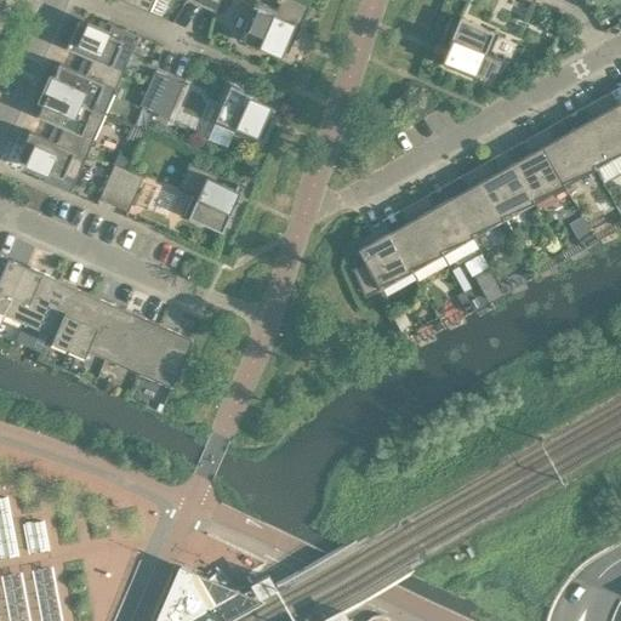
[(120,0),(151,13),(152,12),(151,11),(154,0),(120,0)]
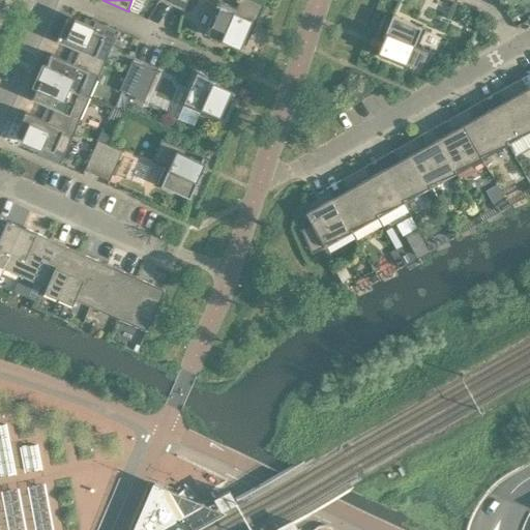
[(183,10),(187,0),(173,0),(171,5),(183,10)]
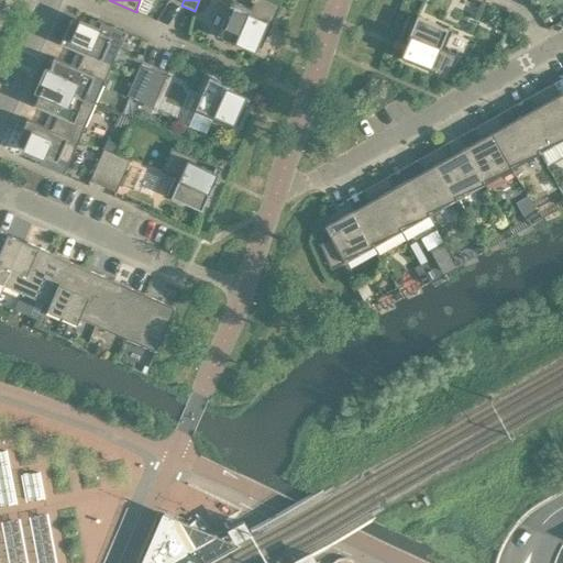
[(261,50),(280,4),(271,0),(254,0),(251,8),(232,0),(218,34),(241,45),(242,42),(261,50)]
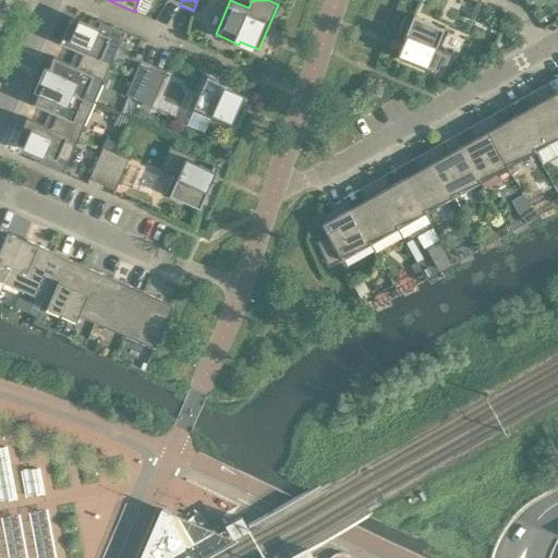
[(414,15),(403,39),(408,40),(400,58),(445,77),(455,55),(440,48),(448,31),(414,15)]
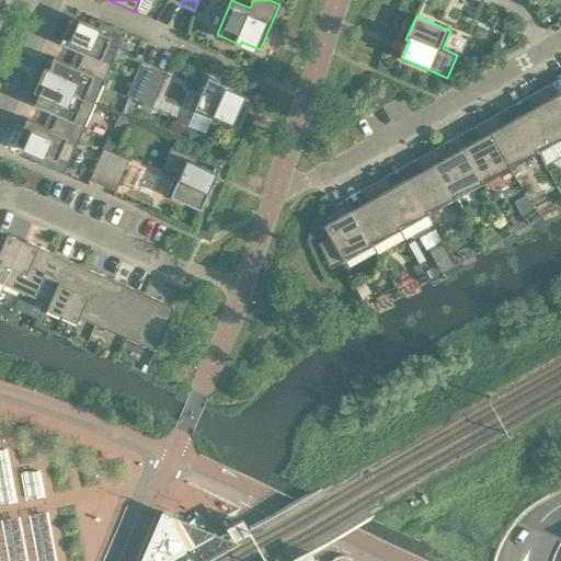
[(60,43),(83,53),(84,52),(112,65),(126,33),(127,33),(127,32),(98,19),(96,20),(101,22),(98,30),(70,18),(60,43)]
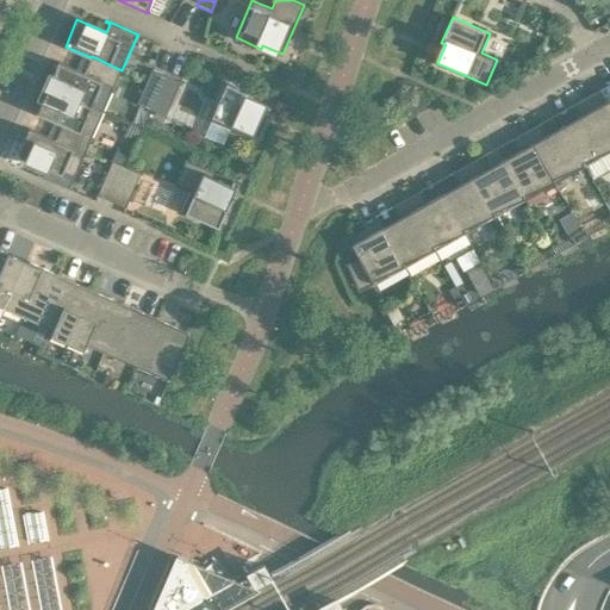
[(58,61),(48,87),(93,107),(93,106),(103,82),(114,87),(122,70),(92,56),(91,57),(85,73),(58,61)]
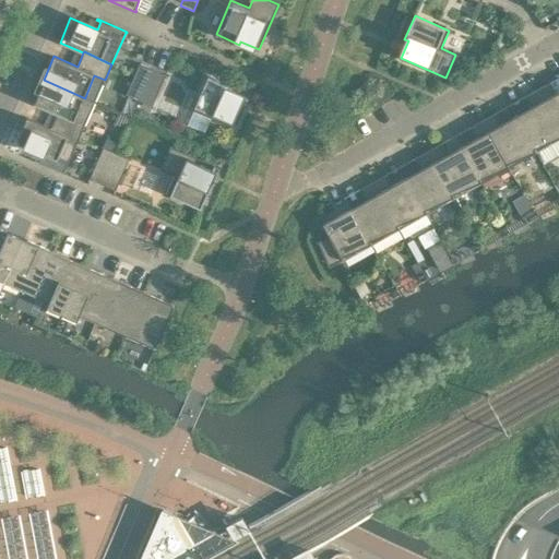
[(140,63),(126,95),(139,100),(153,69),(140,63)]
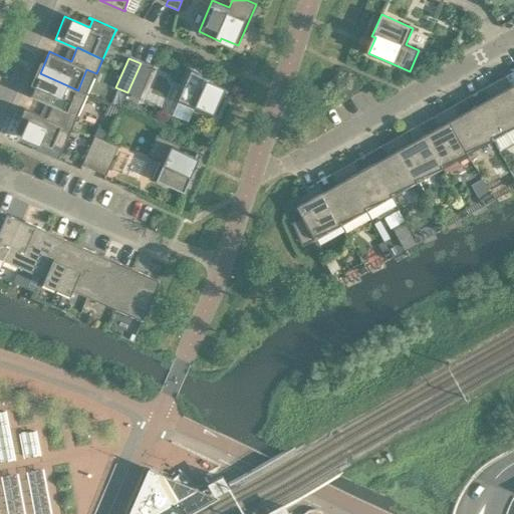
[(140,97),(153,69),(141,63),(127,92),(140,97)]
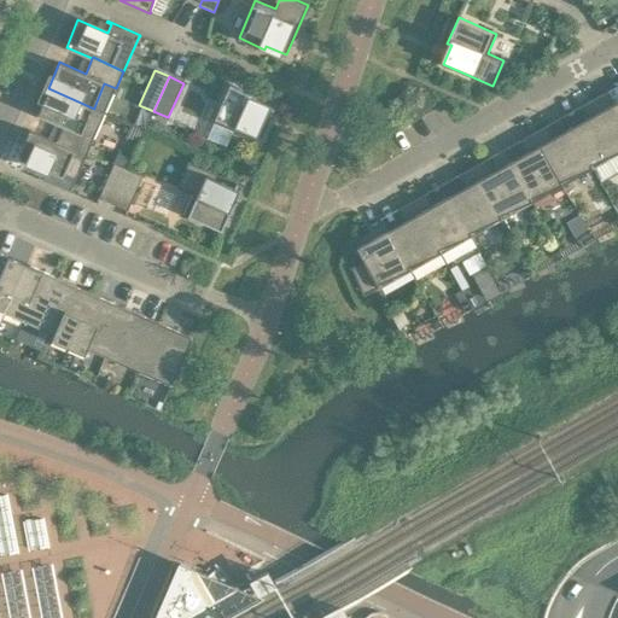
[(261,138),(274,108),(255,99),(256,95),(231,83),(214,122),(244,135),(245,130),(261,138)]
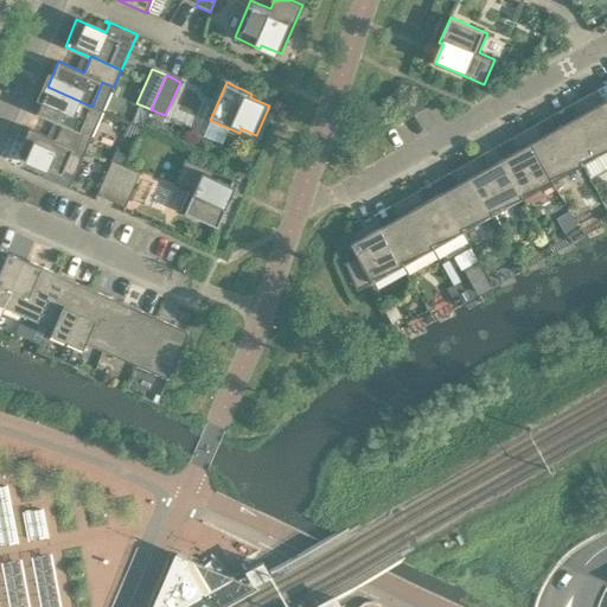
[(93,106),(93,107),(48,87),(36,113),(62,123),(55,139),(85,152),(103,110),(93,106)]
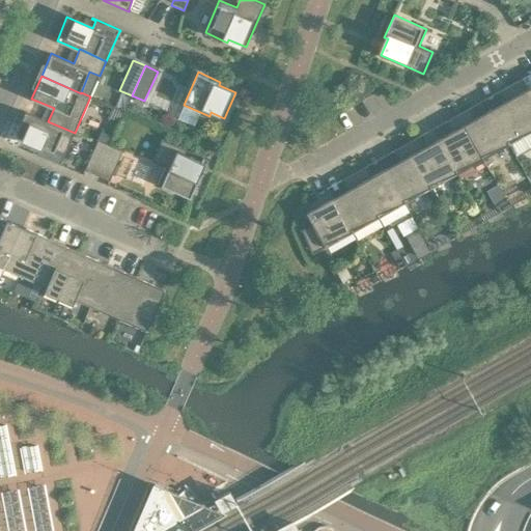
[(530,85),(528,88),(522,78),(509,84),(530,122),(530,85)]
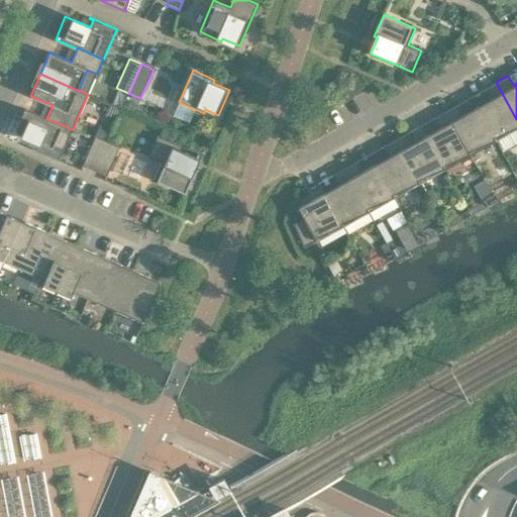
[(484,89),(490,99),(477,106),(495,140),(496,139),(495,136),(516,126),(516,119),(496,82),(484,89)]
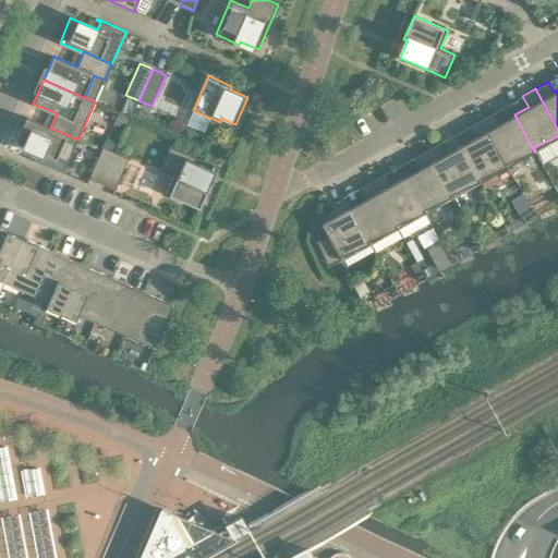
[(118,112),(113,123),(126,128),(131,118),(118,112)]
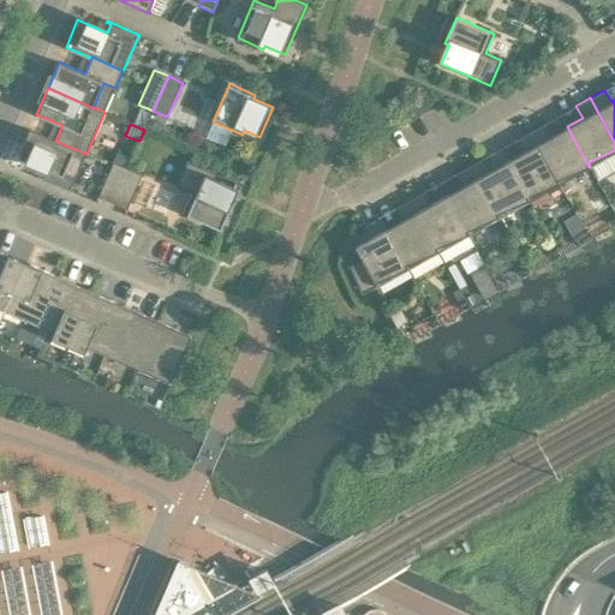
[(551,136),(544,124),(530,132),(559,184),(560,183),(559,179),(587,166),(589,167),(567,126),(551,136)]
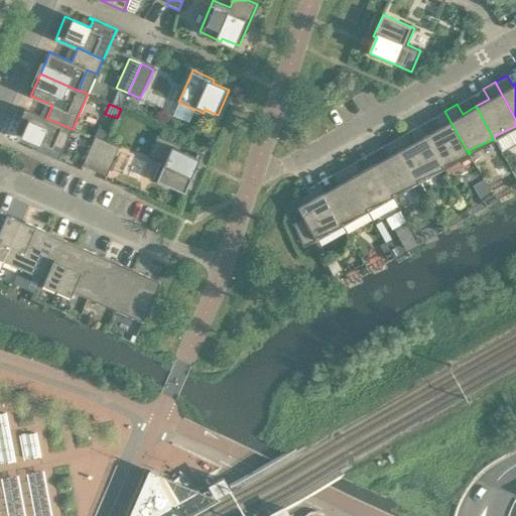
[(32,147),(32,148),(60,160),(60,159),(59,158),(73,129),(46,118),(25,109),(15,131),(39,141),(36,149),(32,147)]
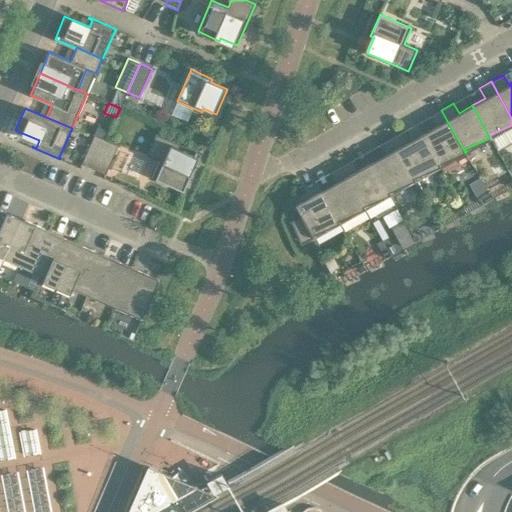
[(429,117),(435,126),(422,134),(440,167),(441,166),(439,163),(464,152),(465,153),(441,110),(429,117)]
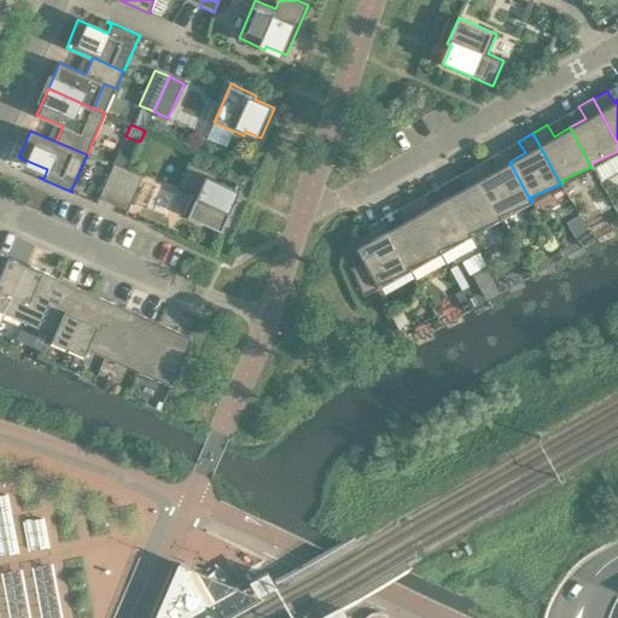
[(118,152),(114,163),(128,169),(133,158),(118,152)]
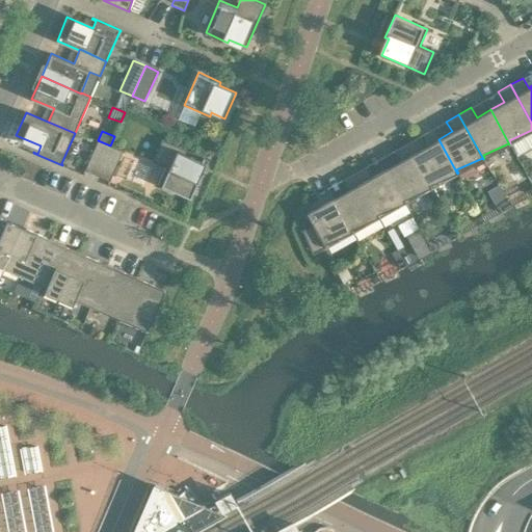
[(425,147),(419,136),(406,143),(431,188),(432,187),(430,184),(456,174),(457,174),(439,139),(425,147)]
